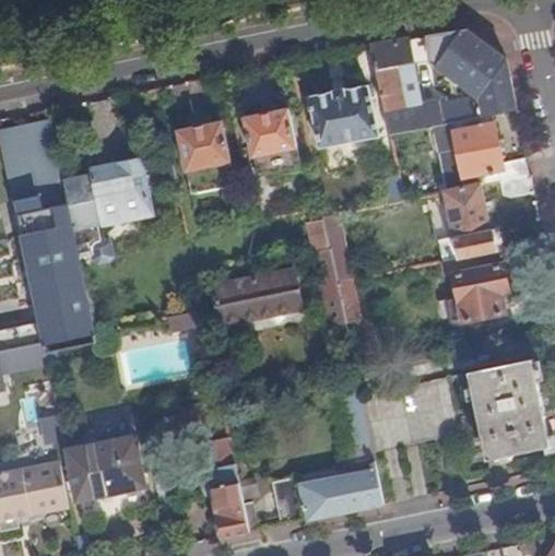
[(463,30),(425,35),(428,60),(459,83),(455,90),(462,93),(467,89),(479,97),(482,114),(489,113),(515,107),(510,84),(505,59),(463,30)]
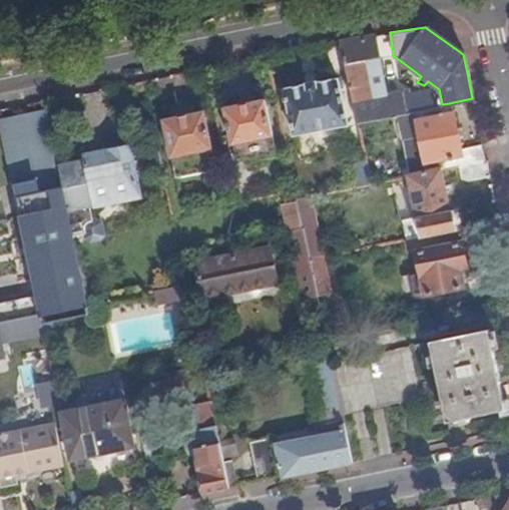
[(385,94),(374,34),(340,40),(356,121),(413,110),(434,106),(432,94),(425,92),(402,96),(401,91),(385,94)]
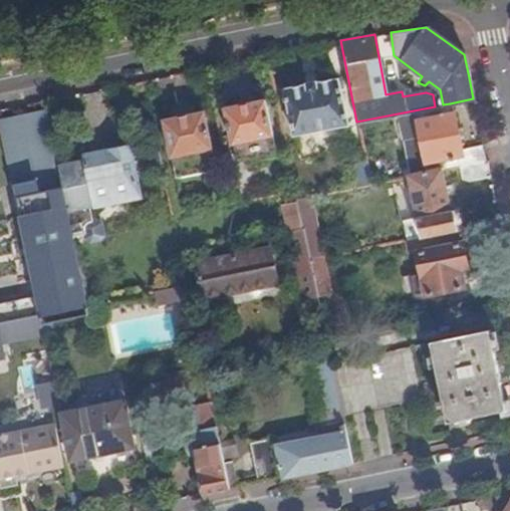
[(291,135),(346,123),(336,77),(282,88),(291,135)]
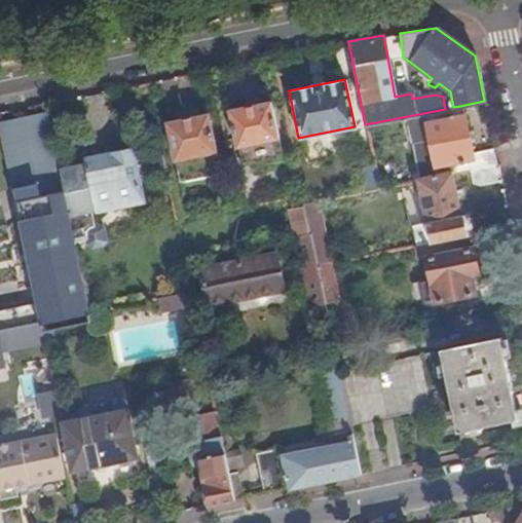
[(235,170),(282,160),(268,102),(227,110),(234,144),(230,146),(235,170)]
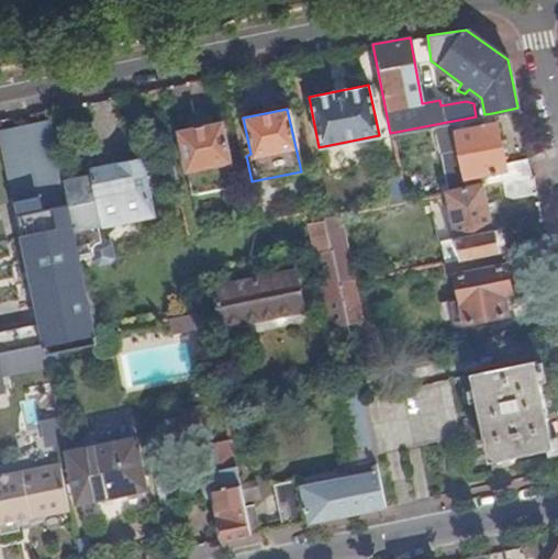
[(54,142),(47,110),(28,114),(12,118),(19,148),(54,142)]
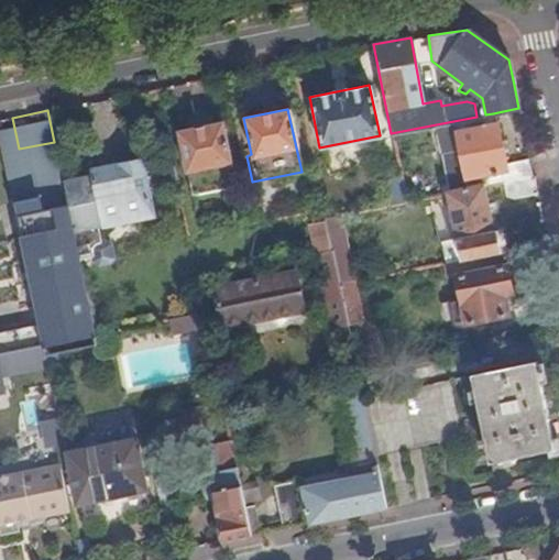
[(493,113),(485,114),(477,117),(453,121),(459,151),(441,154),(448,184),(453,184),(455,190),(456,191),(482,186),(503,182),(533,175),(528,158),(503,164),(493,113)]
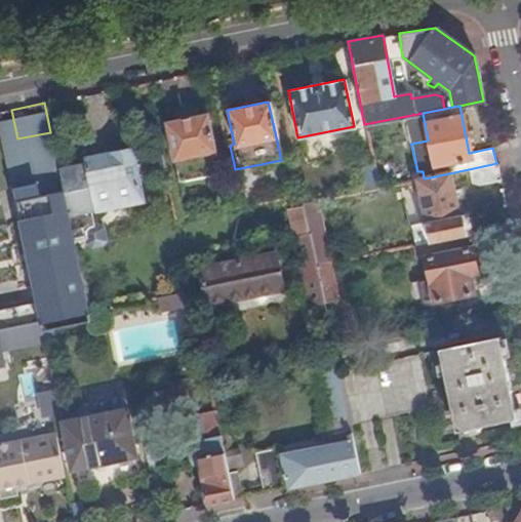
[(17,138),(11,110),(0,111),(0,142),(17,138)]
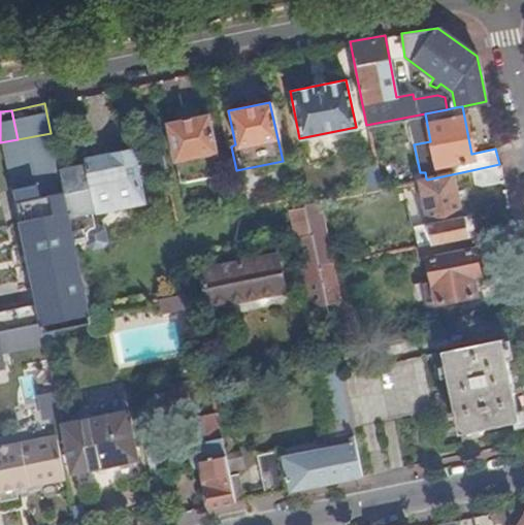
[(219,170),(207,116),(166,124),(177,178),(219,170)]
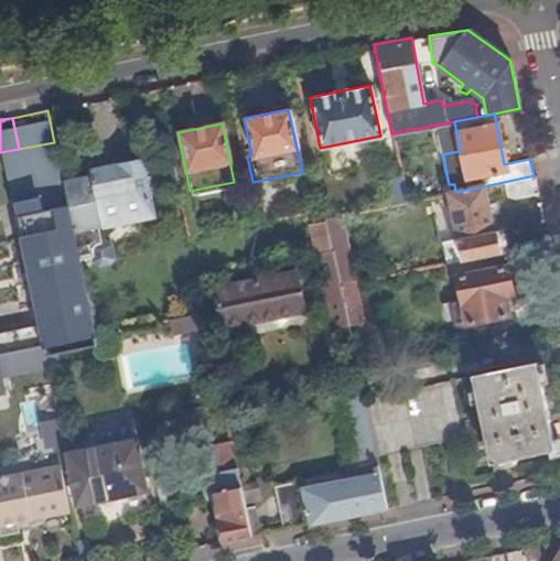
[(63,184),(54,142),(19,149),(0,152),(17,233),(20,246),(22,259),(25,274),(35,324),(40,345),(93,334),(78,257),(63,184)]
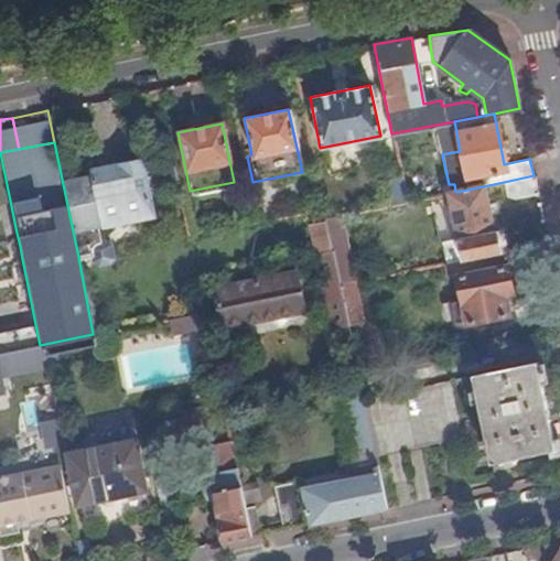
[(174,179),(169,150),(159,152),(164,181),(174,179)]
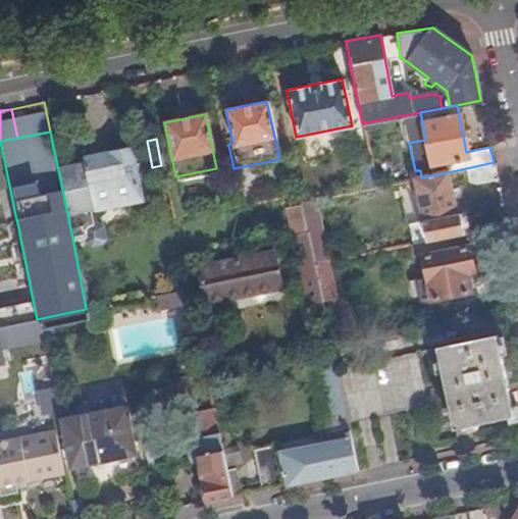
[(87,164),(58,170),(72,238),(85,236),(86,241),(90,244),(99,242),(103,238),(100,223),(95,222),(93,222),(90,209),(95,208),(95,210),(142,200),(132,149),(86,158),(87,164)]
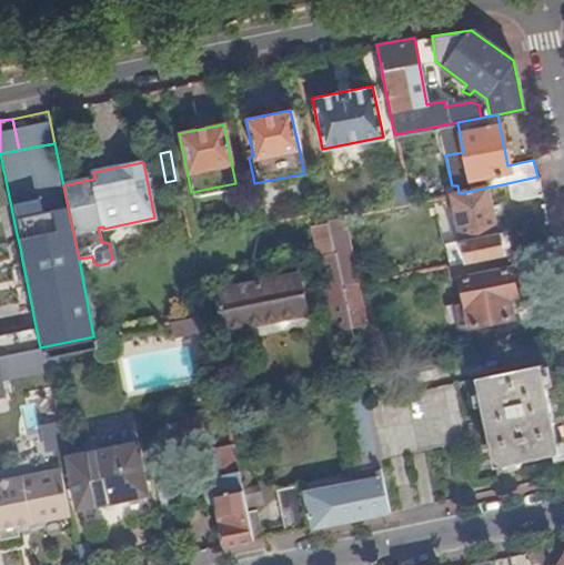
[(409,202),(402,173),(383,178),(390,207),(409,202)]
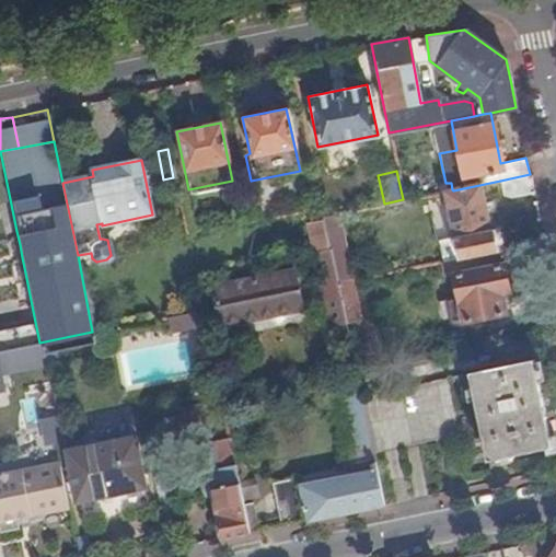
[(533,193),(530,174),(500,181),(502,195),(509,196),(533,193)]
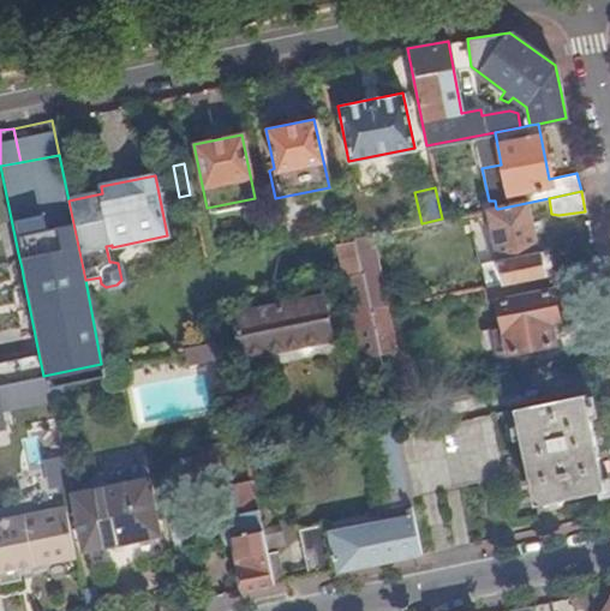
[(190,195),(179,197),(181,207),(192,204),(190,195)]
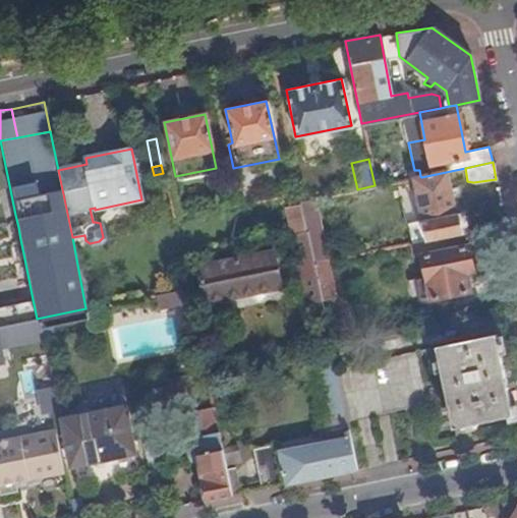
[(421,177),(420,176),(411,178),(415,194),(420,222),(410,223),(405,224),(409,242),(418,241),(457,233),(461,232),(457,213),(454,214),(446,172),(421,177)]
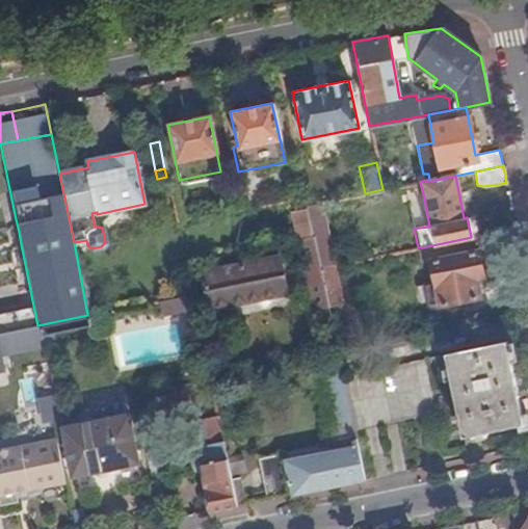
[(239,209),(256,206),(254,193),(237,195),(239,209)]
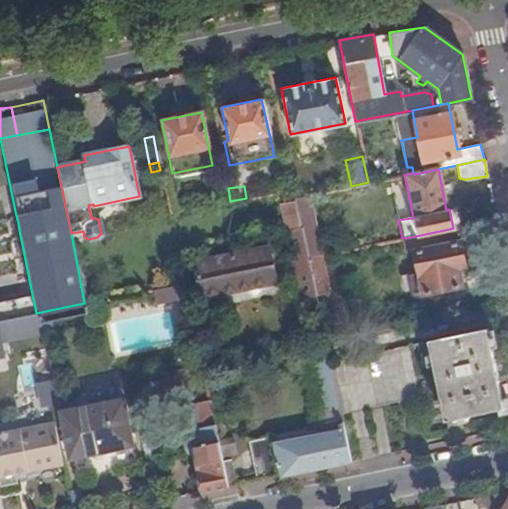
[(413,218),(408,191),(398,193),(403,219),(413,218)]
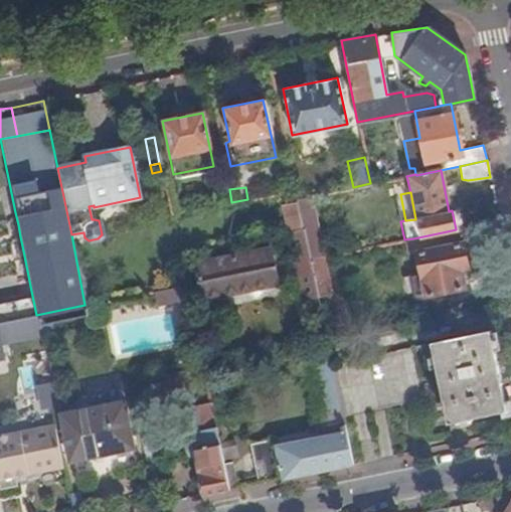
[(322,257),(310,196),(295,199),(297,208),(302,229),(307,260),(322,257)]
